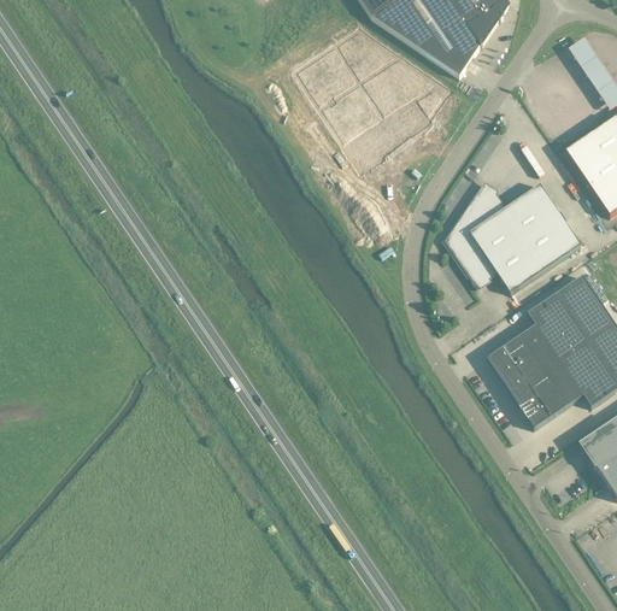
[(360,0),(371,15),(459,75),(480,45),(482,43),(481,42),(498,18),(499,18),(504,12),(503,11),(509,3),(506,0),(360,0)]
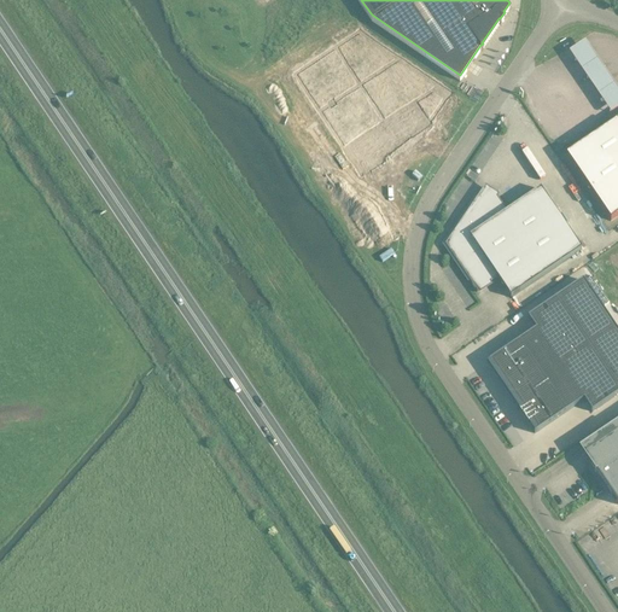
[(430,116),(450,86),(359,24),(295,68),(362,169),(383,155),(380,150),(430,116)]
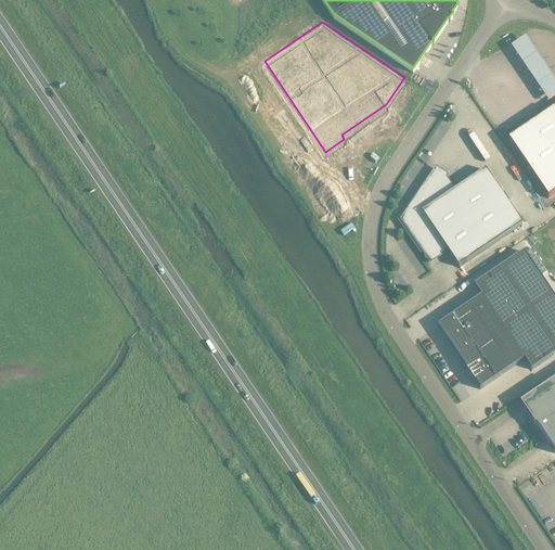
[(549,97),(554,91),(554,76),(525,32),(511,41),(549,97)]
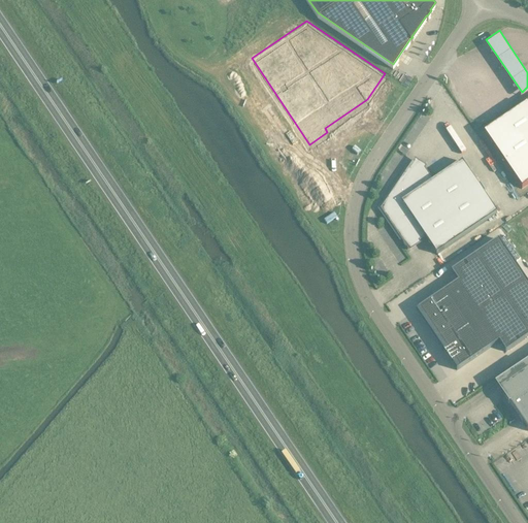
[(527,97),(484,127),(522,184),(527,178),(527,97)]
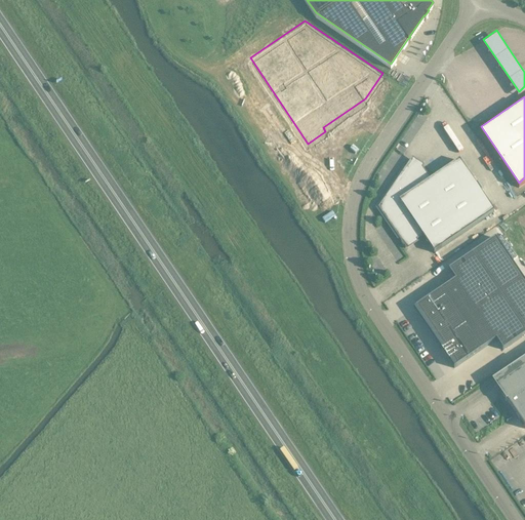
[(469,135),(476,131),(471,123),(463,127),(469,135)]
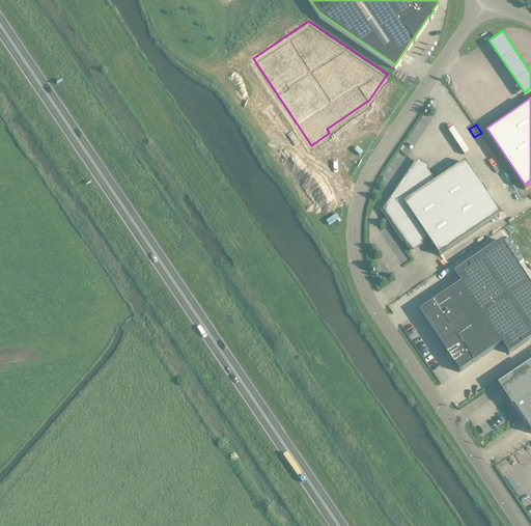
[(480,142),(483,151),(492,149),(490,140),(480,142)]
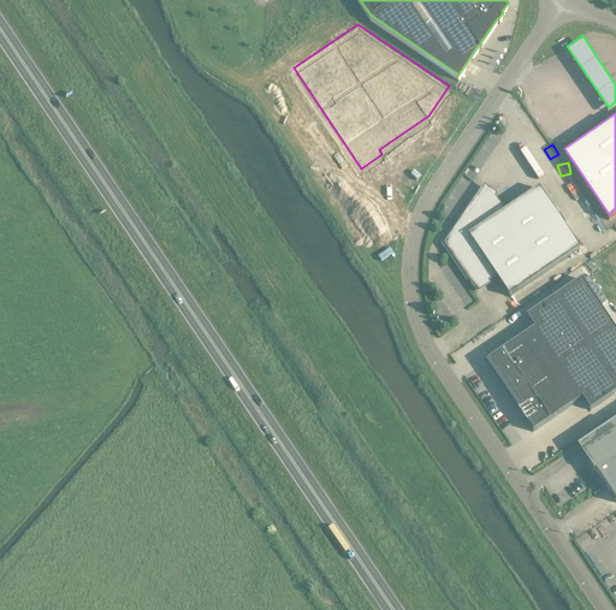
[(496,190),(481,182),(444,238),(475,285),(496,271),(509,290),(580,243),(538,182),(505,205),(496,190)]
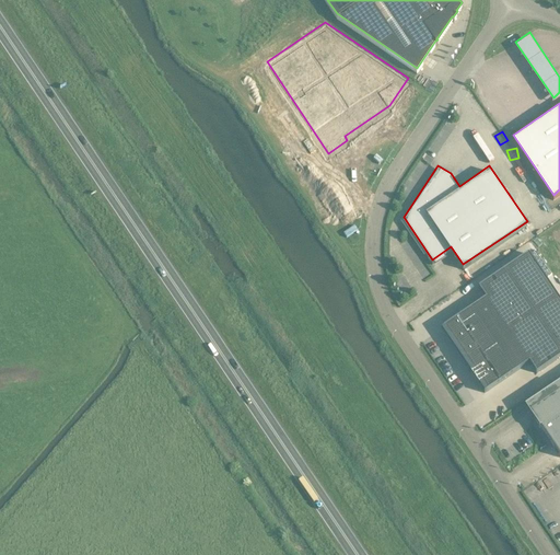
[(486,293),(443,322),(467,358),(486,386),(528,357),(536,368),(559,351),(559,296),(528,249),(478,282),(486,293)]
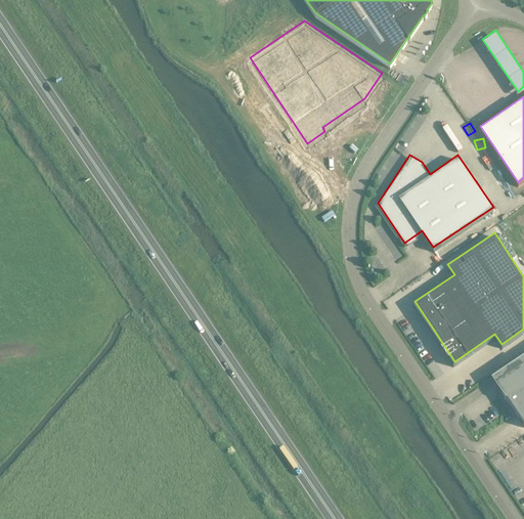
[(523,353),(523,355),(523,356),(523,360),(495,380),(523,422),(523,353)]
